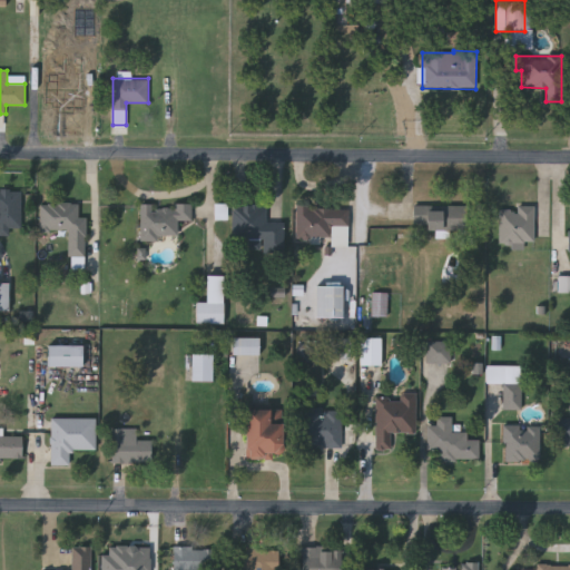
[(0,190),(17,190),(17,235),(0,235),(0,190)]
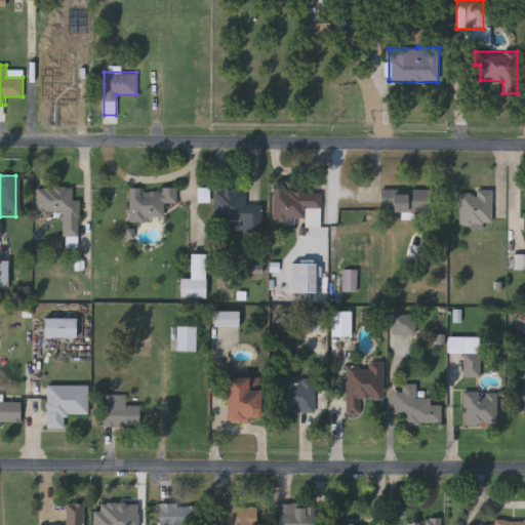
[(72,187),(73,199),(78,199),(79,247),(64,248),(64,211),(39,211),(38,187),(72,187)]
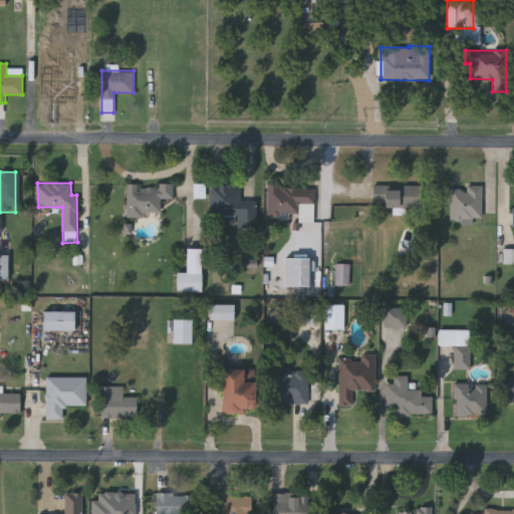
[(125,183),(173,183),(173,199),(161,199),(161,216),(125,216),(125,183)]
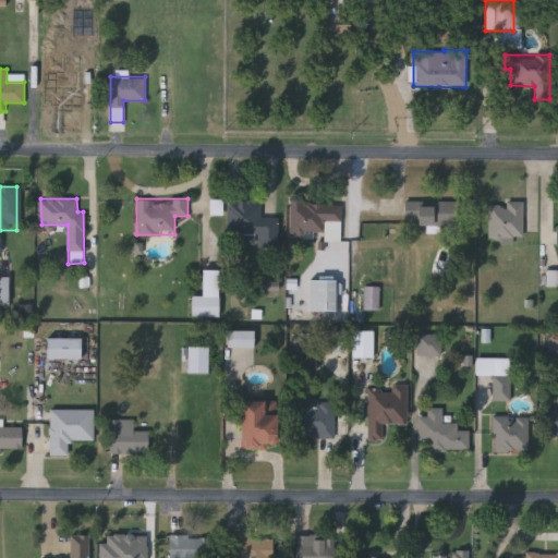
[(228,234),(228,201),(262,201),(262,217),(278,217),(278,247),(256,247),(256,234),(228,234)]
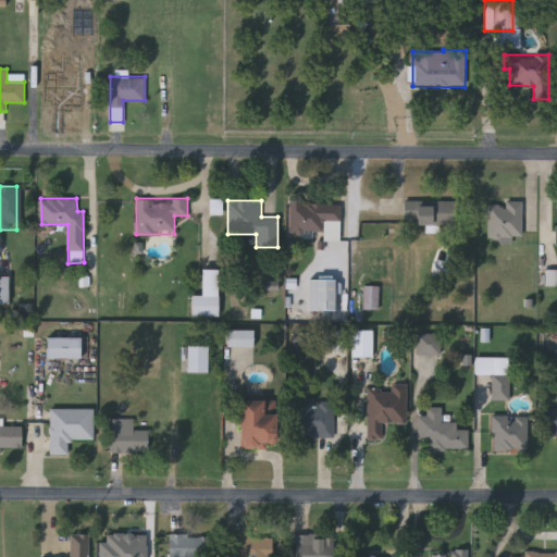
[(339,239),(323,239),(323,233),(289,232),(291,200),(341,201),(339,239)]
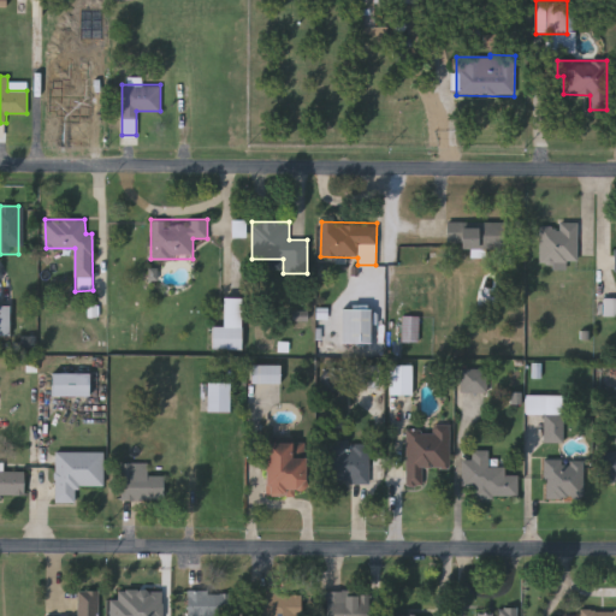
[(448,247),(448,221),(505,221),(505,247),(448,247)]
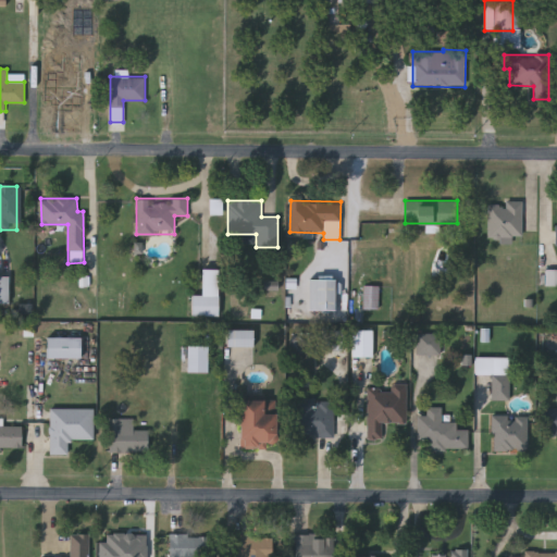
[(489,200),(523,200),(523,236),(489,236),(489,200)]
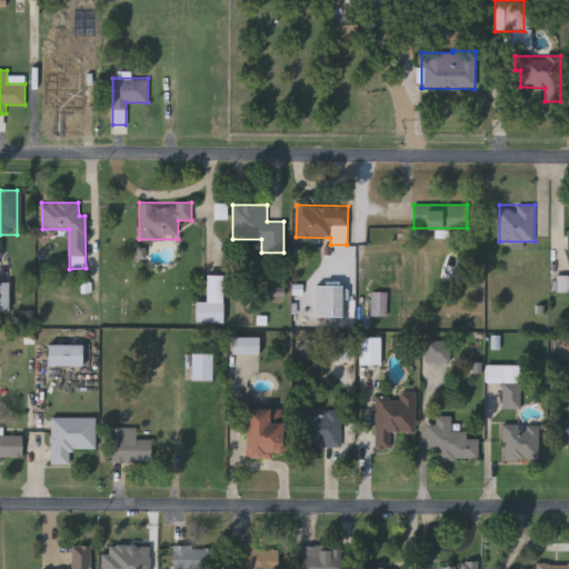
[(222,275),(222,322),(196,322),(196,301),(206,301),(206,275),(222,275)]
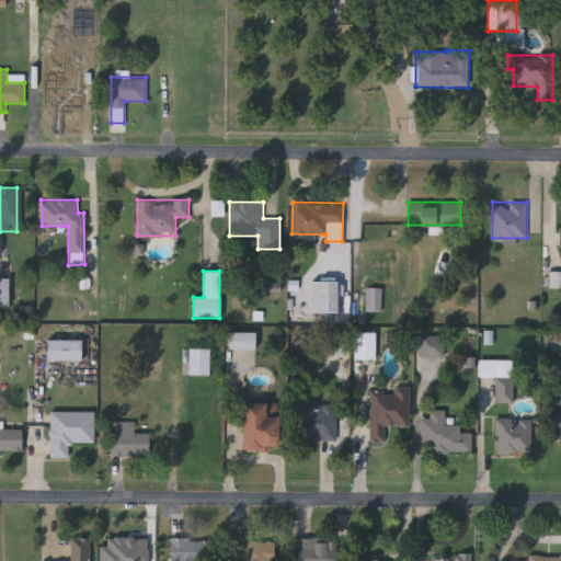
[(560,272),(551,272),(551,289),(560,288),(560,272)]
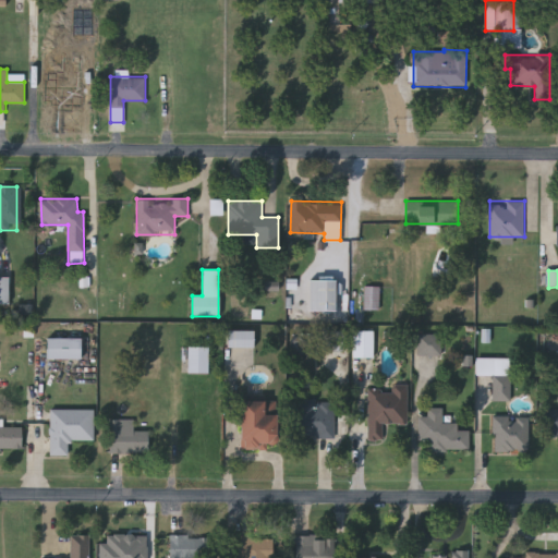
[(0,304),(10,304),(10,278),(0,278),(0,304)]
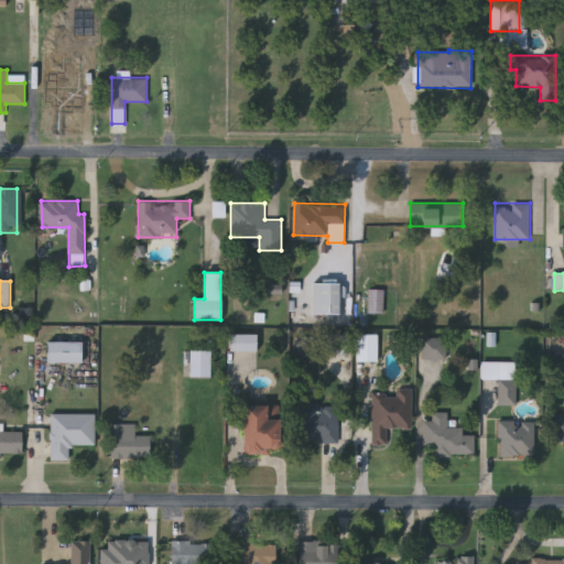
[(313,314),(313,282),(339,282),(339,314),(313,314)]
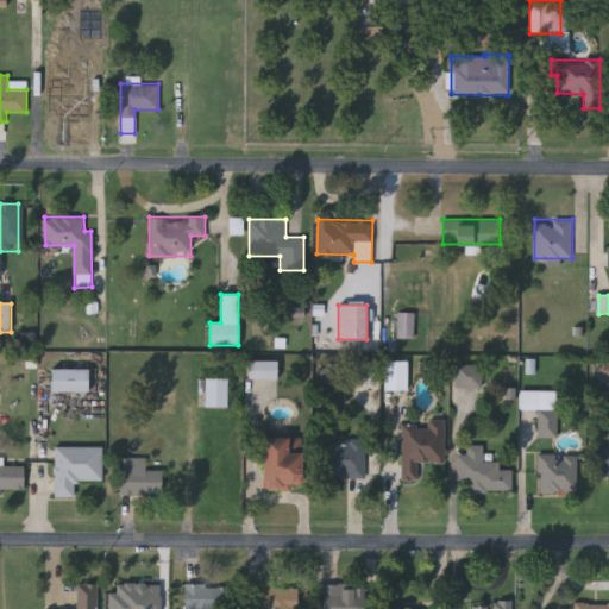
[(413,337),(397,337),(397,312),(413,312),(413,337)]
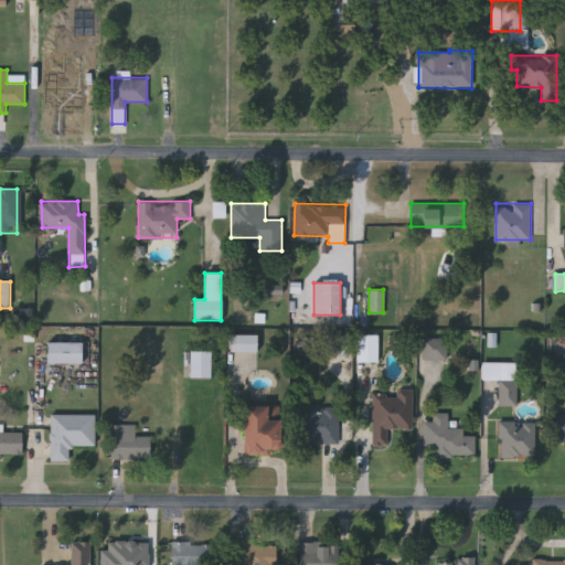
[(347,333),(347,354),(327,354),(327,333),(347,333)]
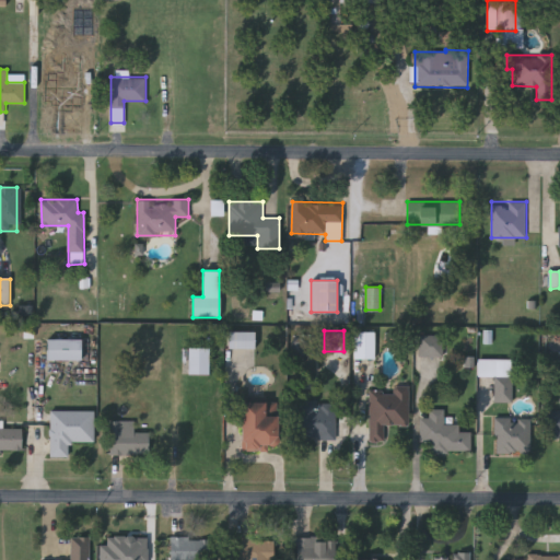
[(254,349),(228,349),(228,331),(254,331),(254,349)]
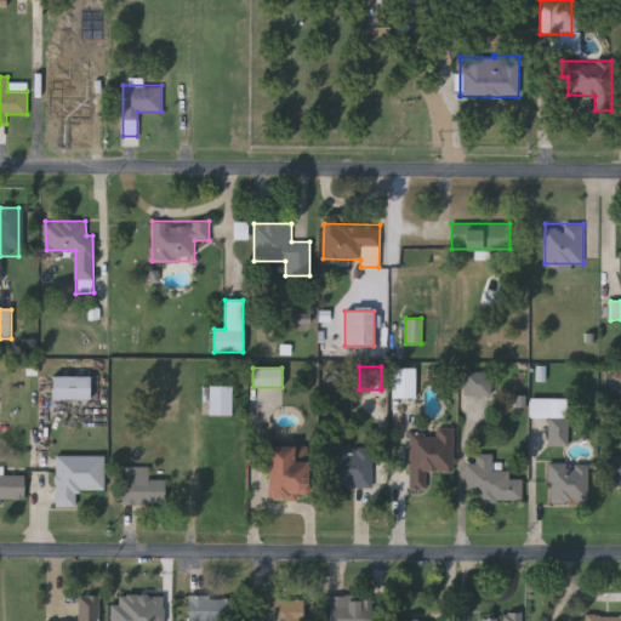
[(415,368),(415,398),(392,398),(392,368),(415,368)]
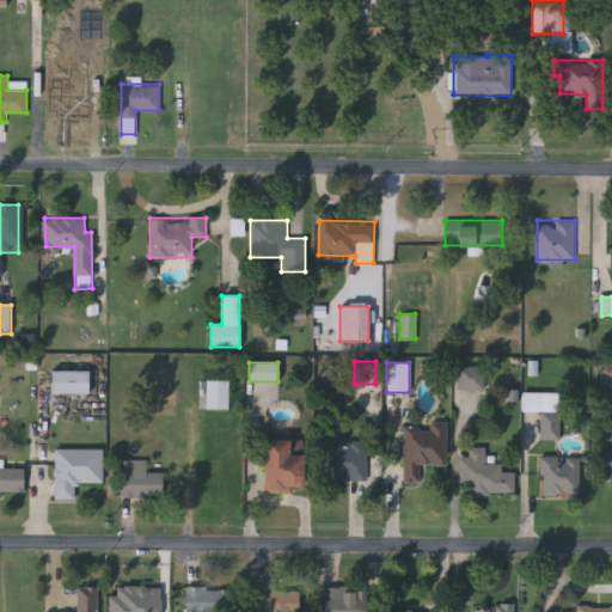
[(484,366),(484,389),(458,389),(458,366),(484,366)]
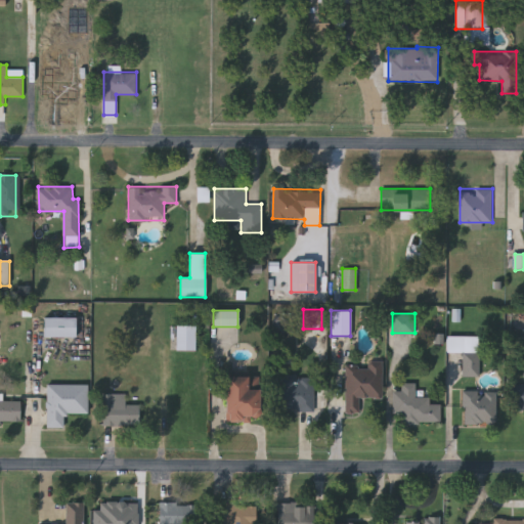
[(75,337),(44,337),(44,317),(75,317),(75,337)]
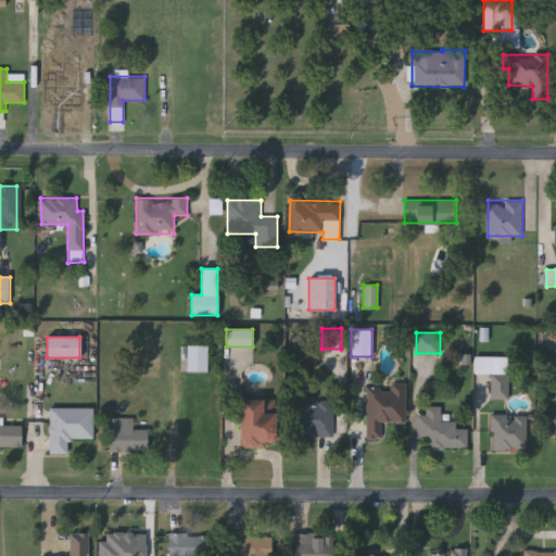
[(207,371),(186,371),(186,344),(207,344),(207,371)]
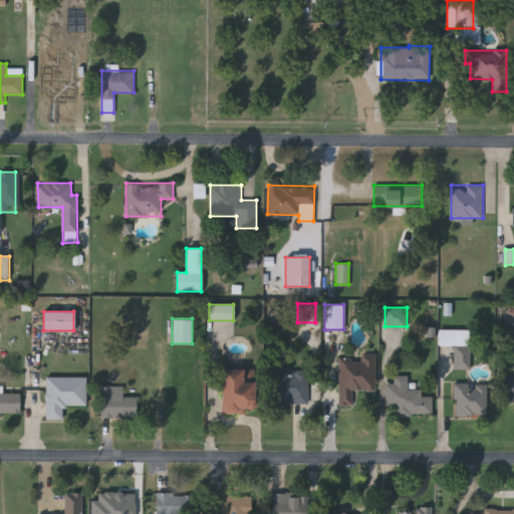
[(453,368),(453,345),(439,345),(439,328),(470,328),(470,368),(453,368)]
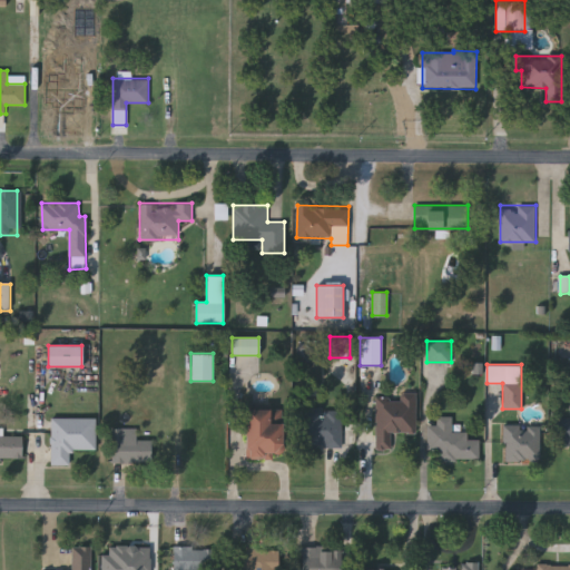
[(416,434),(393,434),(392,449),(375,449),(375,399),(400,399),(400,392),(416,392),(416,434)]
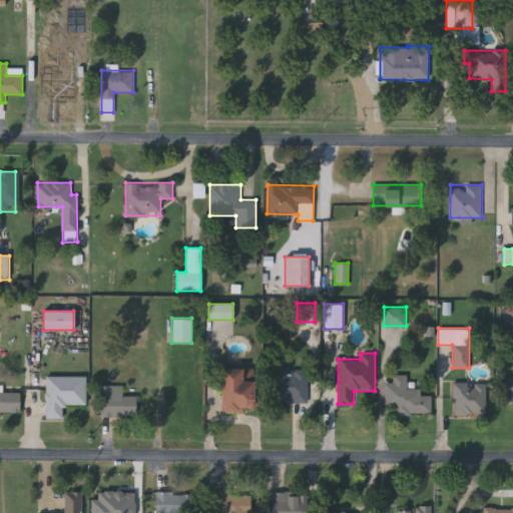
[(308,402),(274,402),(274,368),(308,368),(308,402)]
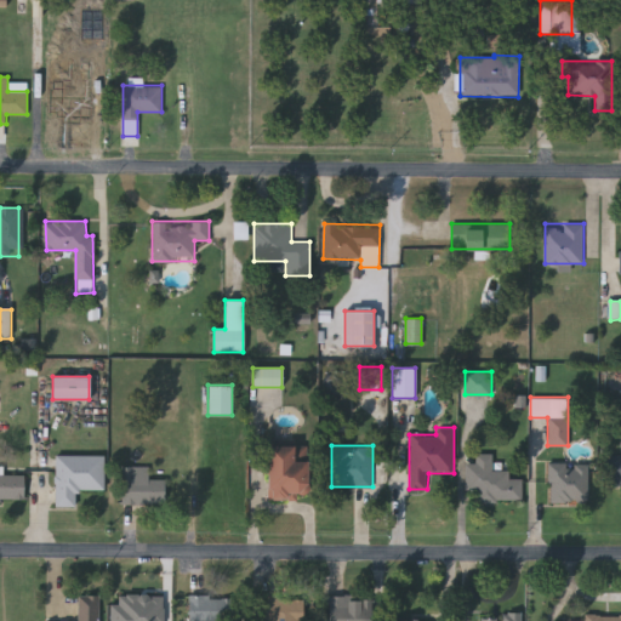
[(267,497),(267,446),(308,446),(308,497),(267,497)]
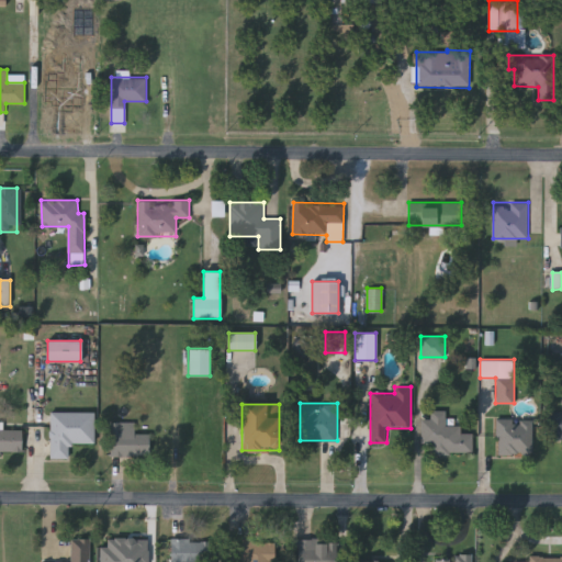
[(472,453),(430,454),(430,445),(422,445),(420,419),(430,419),(430,411),(445,411),(446,426),(460,425),(460,434),(472,434),(472,453)]
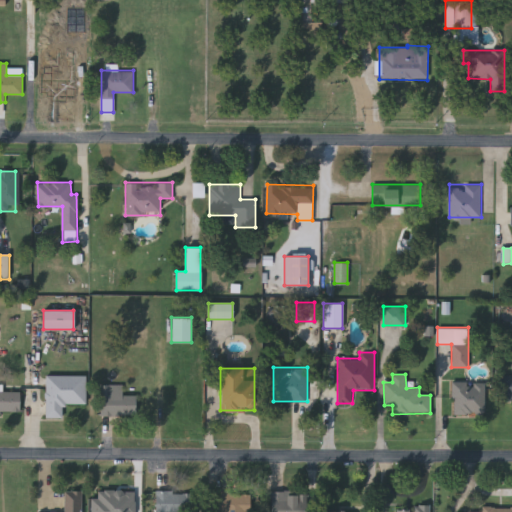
[(86,375),(86,403),(64,403),(64,418),(45,418),(45,375),(86,375)]
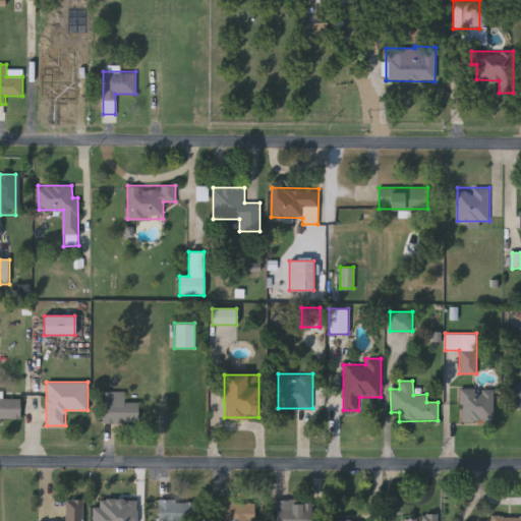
[(520,407),(509,407),(509,382),(520,382),(520,407)]
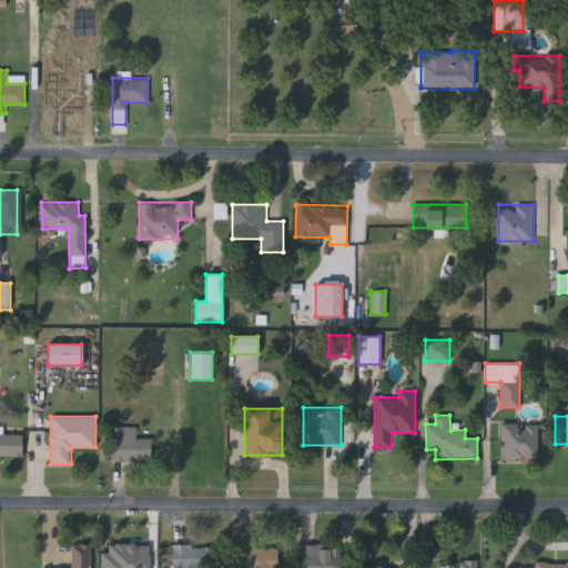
[(501,462),(501,425),(538,425),(538,462),(501,462)]
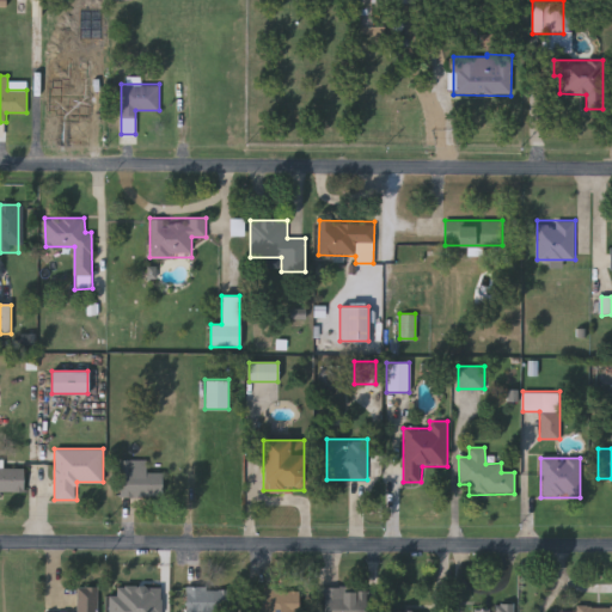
[(121,495),(120,459),(147,459),(147,471),(160,471),(160,495),(121,495)]
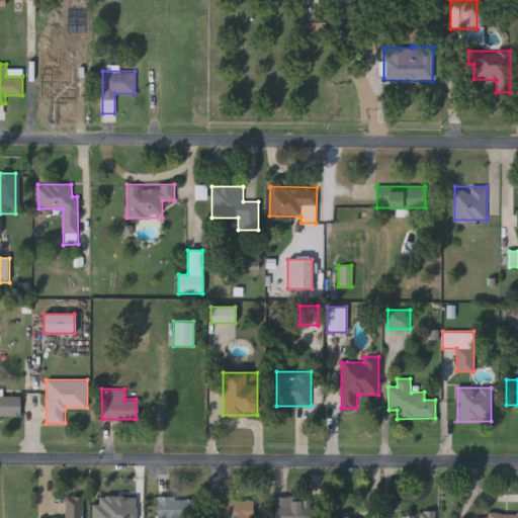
[(4,390),(0,390),(0,418),(21,419),(22,397),(4,397),(4,390)]
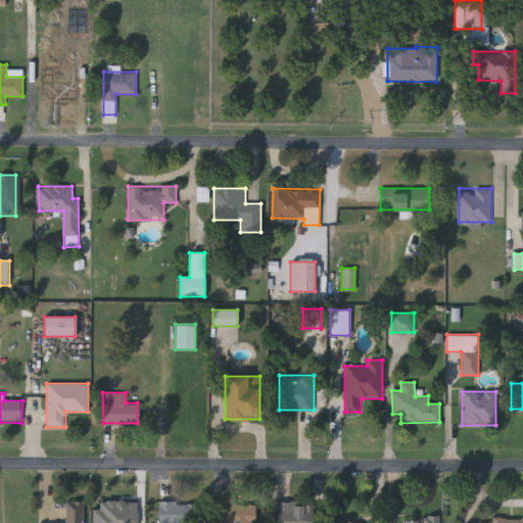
[(83,500),(83,522),(38,522),(65,522),(65,500),(83,500)]
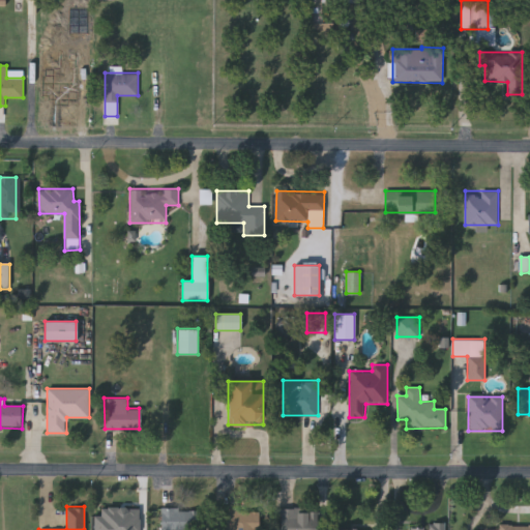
[(95,517),(94,529),(140,529),(141,508),(102,508),(102,517),(95,517)]
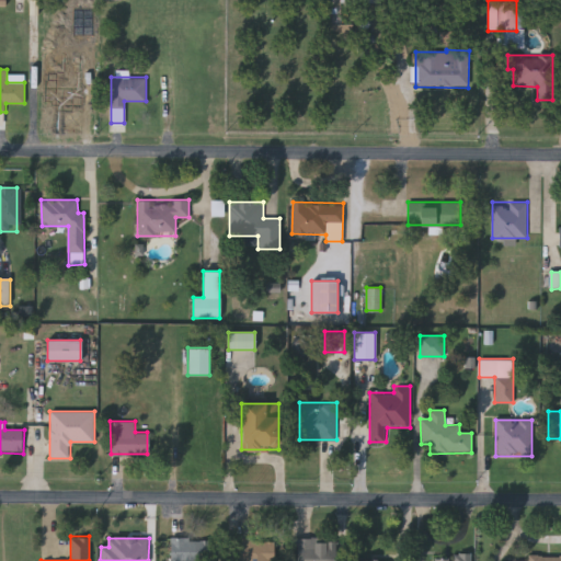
[(170,560),(170,538),(213,538),(213,560),(170,560)]
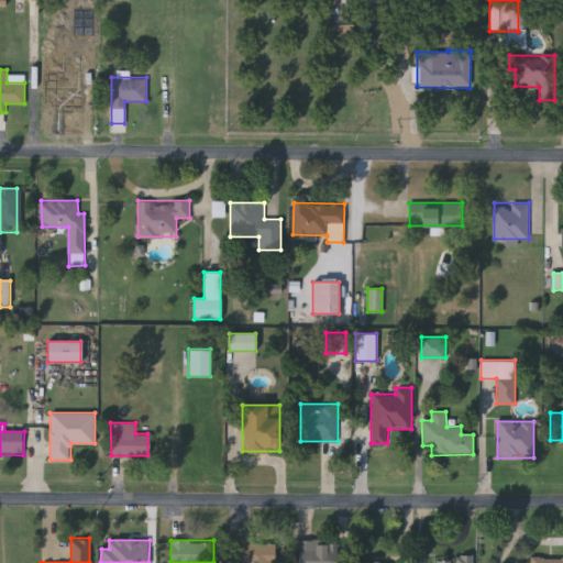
[(234,562),(234,540),(275,540),(274,562),(234,562)]
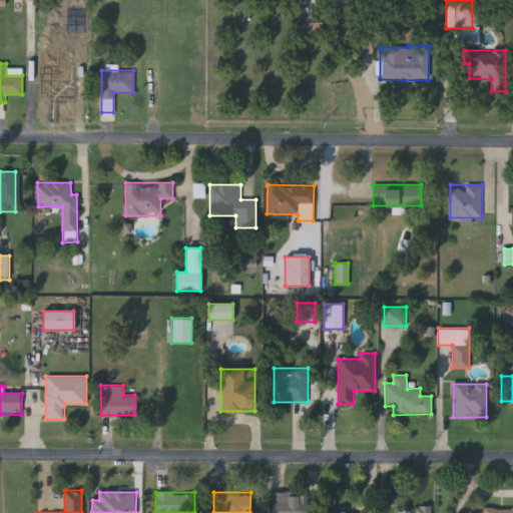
[(307,493),(307,512),(267,512),(268,492),(307,493)]
